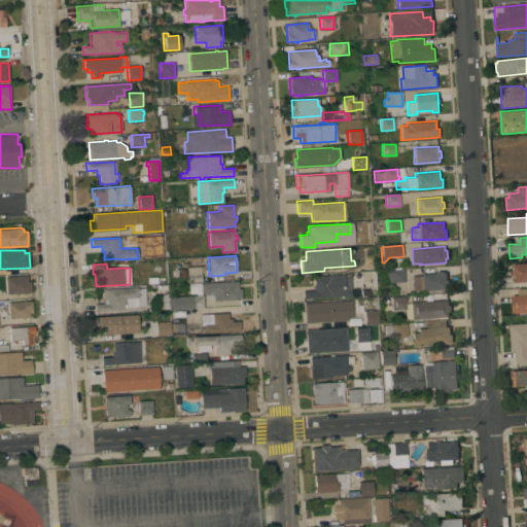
[(526,264),(526,284),(514,286),(513,274),(511,274),(511,271),(513,270),(513,265),(526,264)]
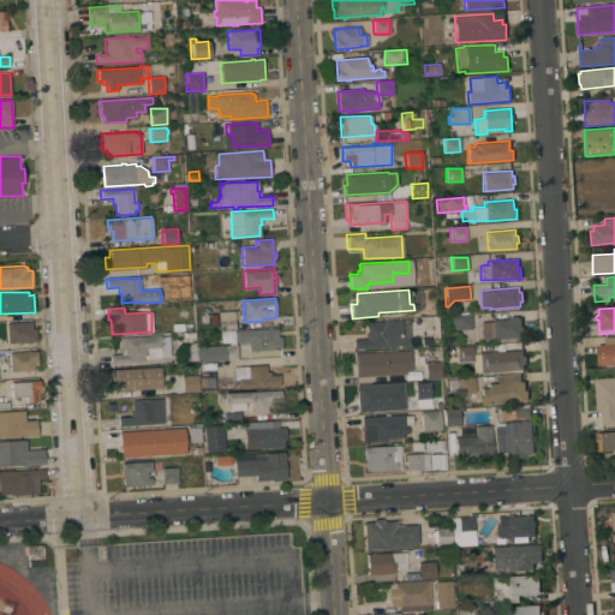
[(236,328),(219,329),(218,311),(234,310),(236,328)]
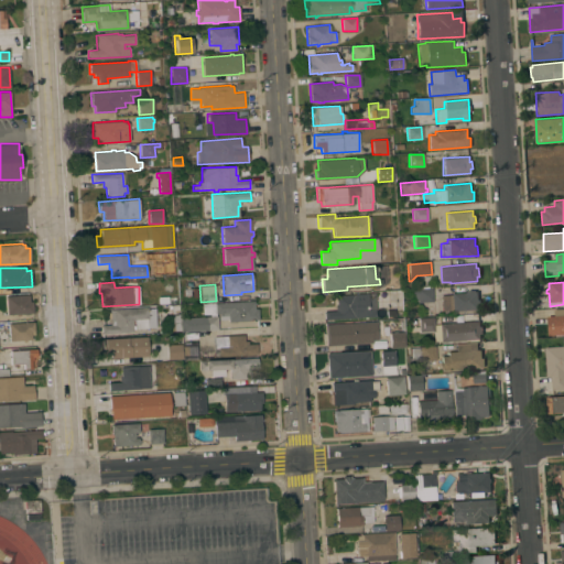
[(433,302),(419,302),(419,300),(413,301),(413,291),(432,290),(433,302)]
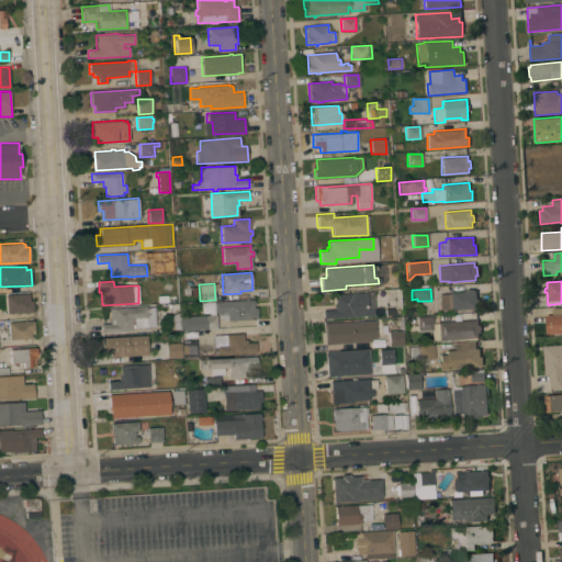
[(450,293),(450,292),(467,291),(467,290),(473,289),(473,290),(475,290),(476,299),(479,299),(480,307),(440,310),(439,294),(450,293)]
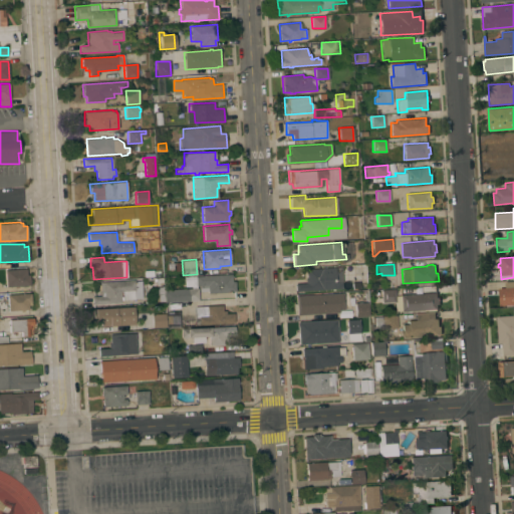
[(305,283),(305,278),(307,278),(306,269),(342,267),(343,281),(341,281),(342,288),(295,291),(295,283),(305,283)]
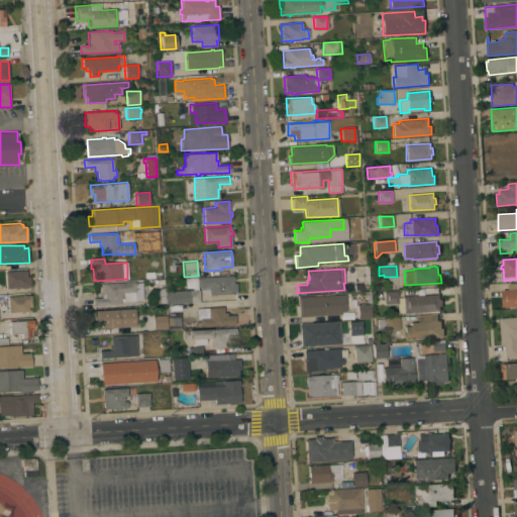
[(26,270),(26,271),(27,271),(27,276),(29,276),(30,282),(31,282),(31,285),(30,285),(30,287),(18,288),(18,289),(15,289),(15,288),(6,289),(5,272),(26,270)]
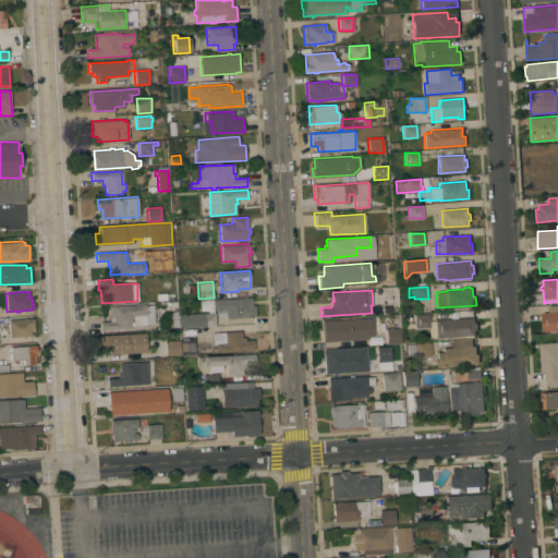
[(252,298),(252,305),(255,305),(255,316),(226,318),(226,314),(217,314),(216,310),(213,310),(213,308),(201,310),(201,301),(213,301),(213,300),(252,298)]
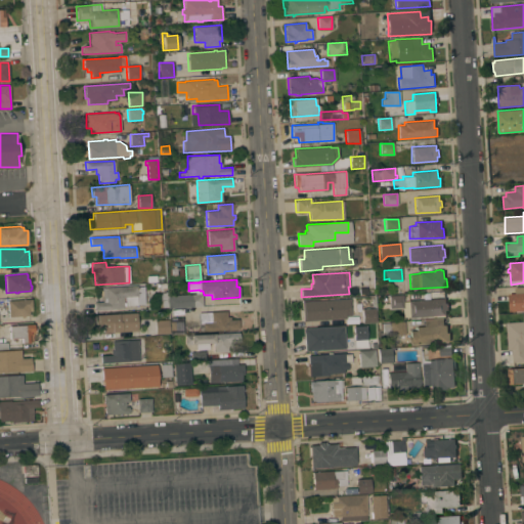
[(137,286),(137,287),(144,287),(144,291),(149,291),(149,297),(144,297),(145,304),(126,305),(125,297),(123,297),(123,302),(125,302),(125,306),(124,306),(124,308),(94,310),(94,302),(102,302),(101,288),(137,286)]
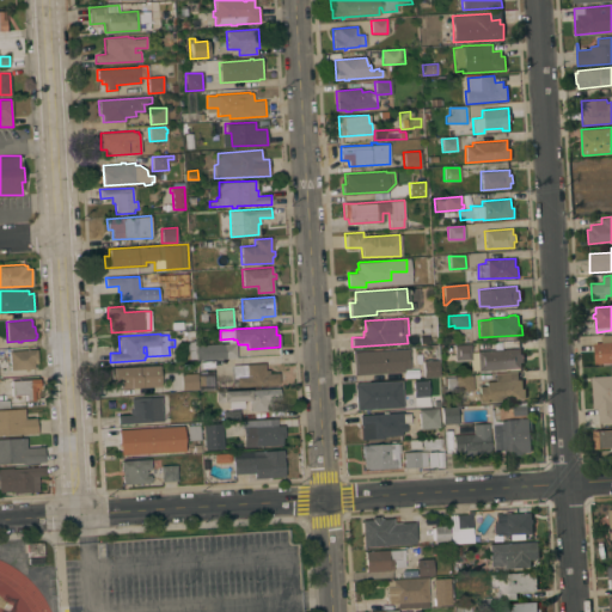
[(603,336),(611,335),(611,362),(595,363),(594,343),(603,343),(603,336)]
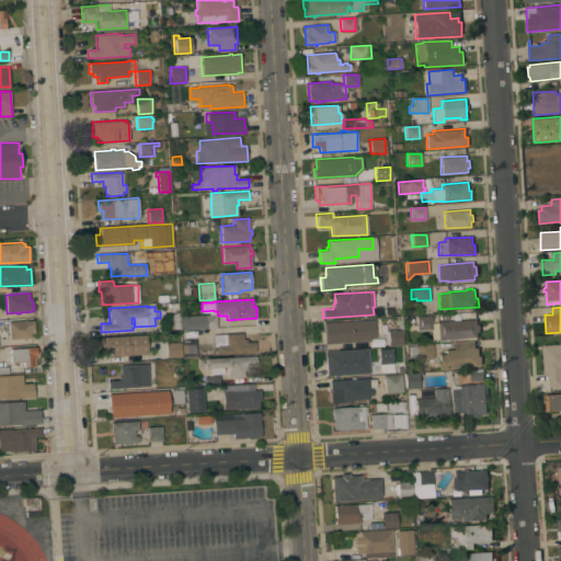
[(181,330),(171,331),(170,322),(171,322),(171,312),(179,312),(179,317),(180,317),(181,330)]
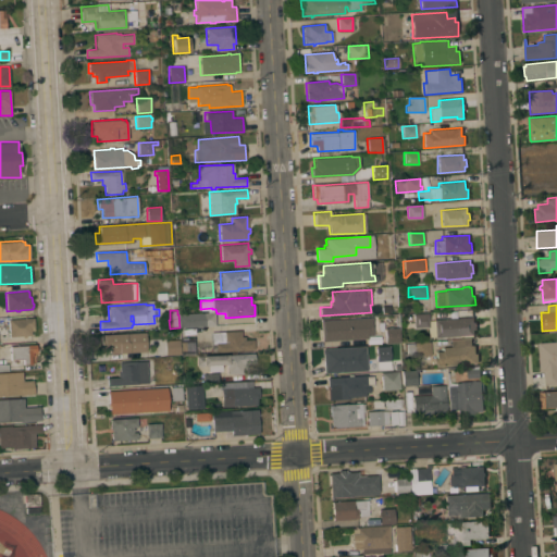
[(178,314),(214,312),(215,325),(192,326),(192,327),(194,327),(194,329),(180,330),(180,327),(178,314)]
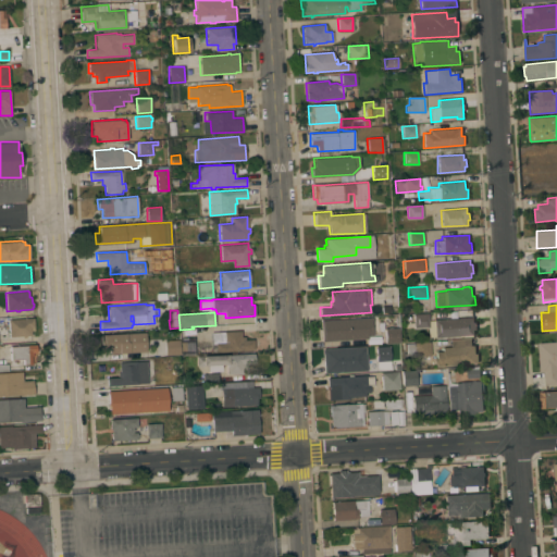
[(429,321),(434,320),(433,320),(473,317),(473,322),(475,322),(477,330),(474,330),(474,335),(435,337),(434,336),(429,336),(429,326),(415,327),(413,314),(429,313),(429,321)]
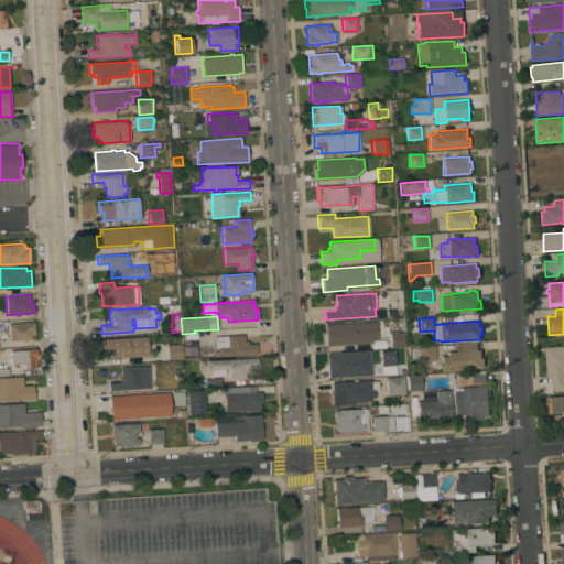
[(34,322),(34,335),(31,335),(32,339),(26,340),(26,342),(23,342),(23,340),(9,340),(8,323),(34,322)]
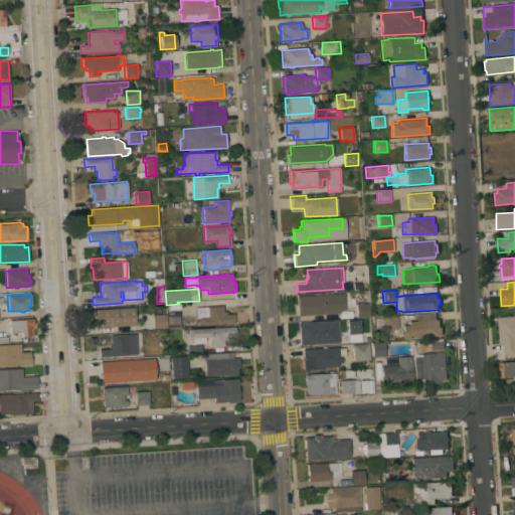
[(344,294),(345,310),(340,311),(340,313),(298,315),(296,297),(344,294)]
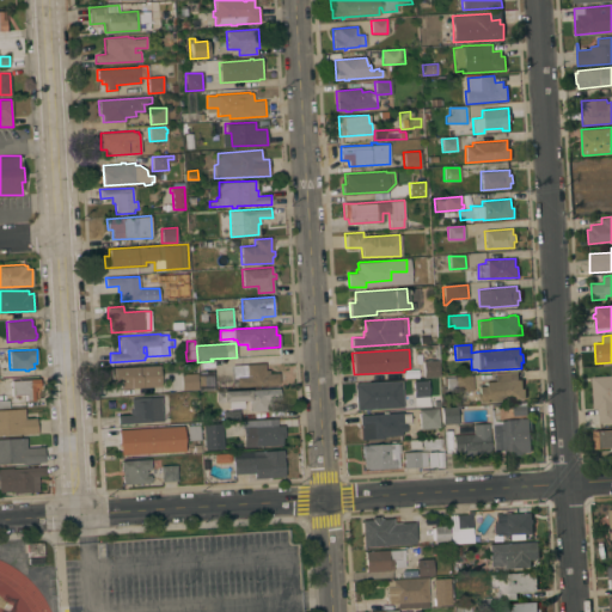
[(439,360),(439,375),(423,377),(423,361),(439,360)]
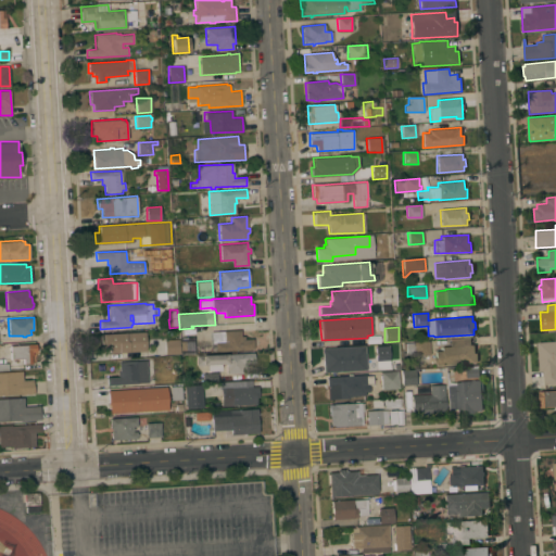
[(240,330),(241,336),(244,336),(244,339),(253,338),(253,349),(223,351),(223,350),(212,351),(211,331),(240,330)]
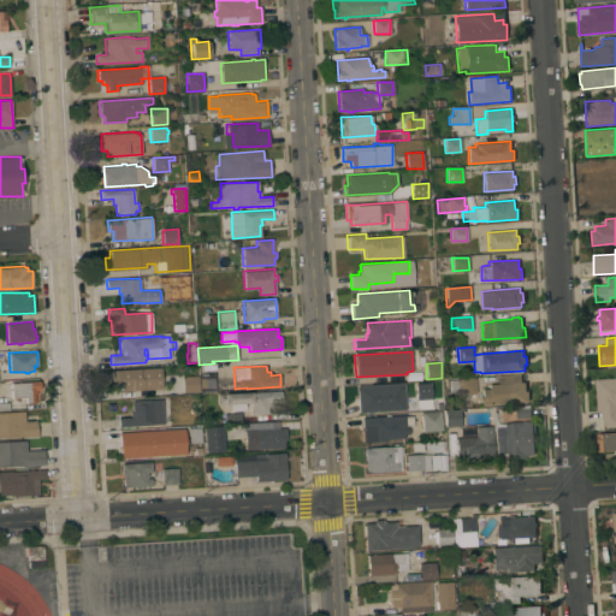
[(161,367),(163,389),(122,391),(122,388),(112,388),(111,371),(161,367)]
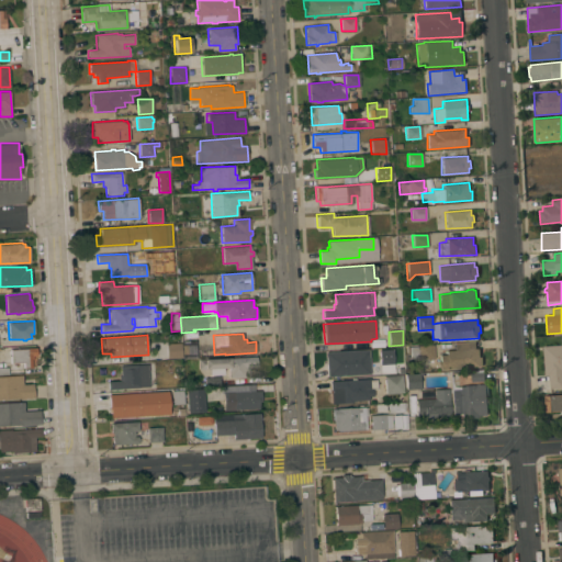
[(198,358),(183,358),(182,341),(197,340),(198,358)]
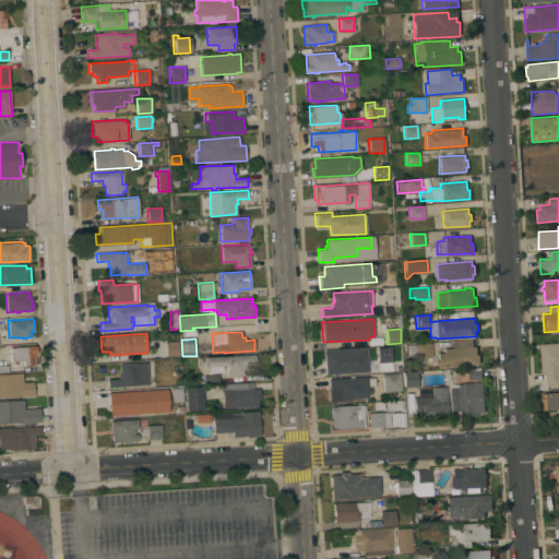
[(180,341),(180,356),(166,356),(165,342),(180,341)]
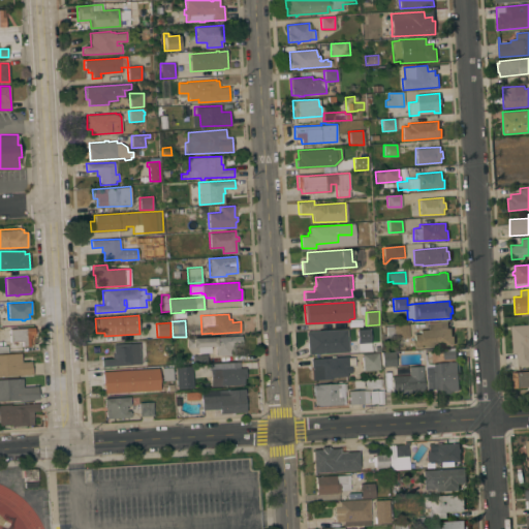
[(447,322),(448,329),(452,328),(452,336),(454,336),(455,344),(414,346),(414,334),(421,334),(421,330),(428,330),(428,323),(447,322)]
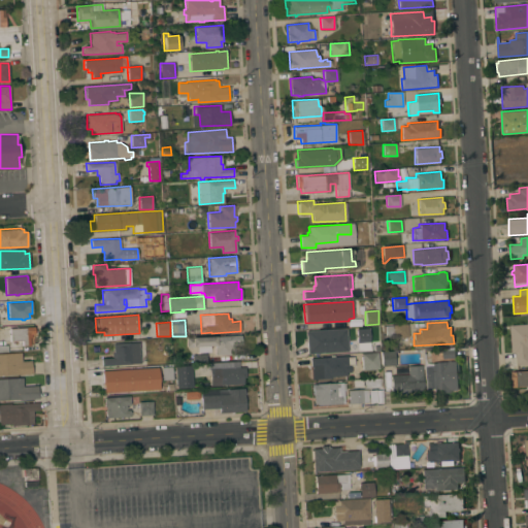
[(527,364),(518,365),(517,353),(513,353),(510,325),(527,323),(527,364)]
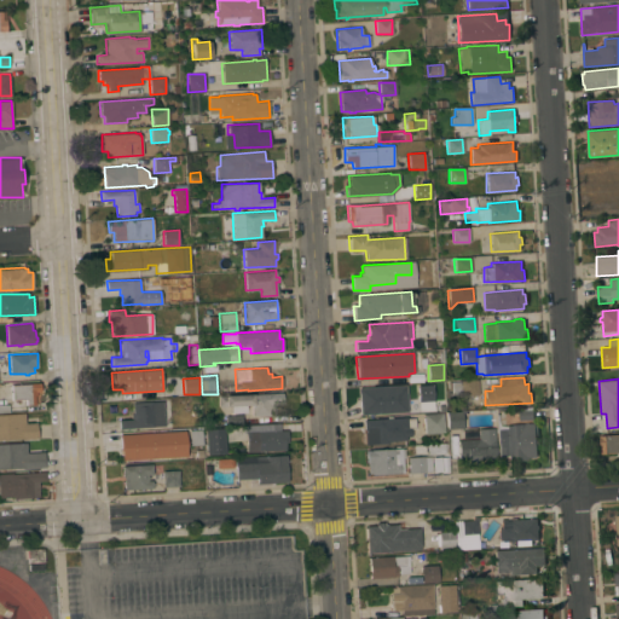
[(478,380),(479,394),(450,395),(449,382),(478,380)]
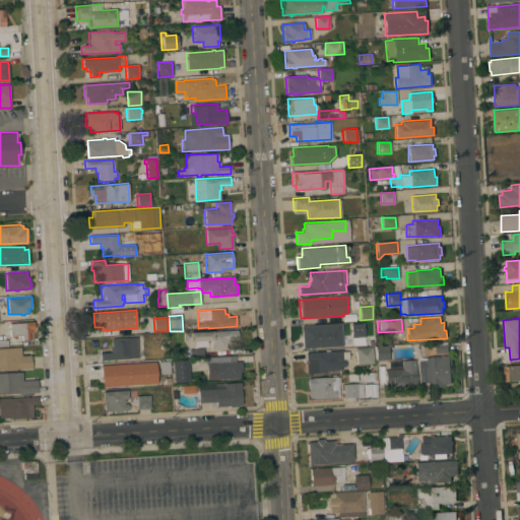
[(35,322),(35,329),(30,329),(31,332),(29,332),(29,340),(21,340),(21,335),(10,336),(9,323),(35,322)]
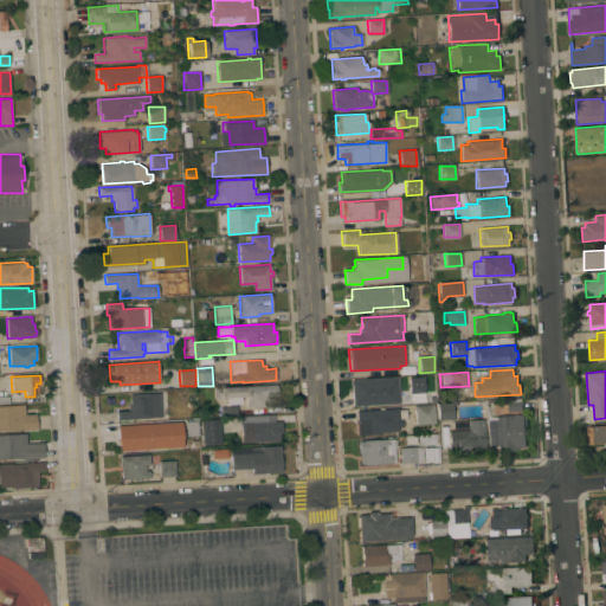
[(398,376),(399,404),(353,406),(350,380),(398,376)]
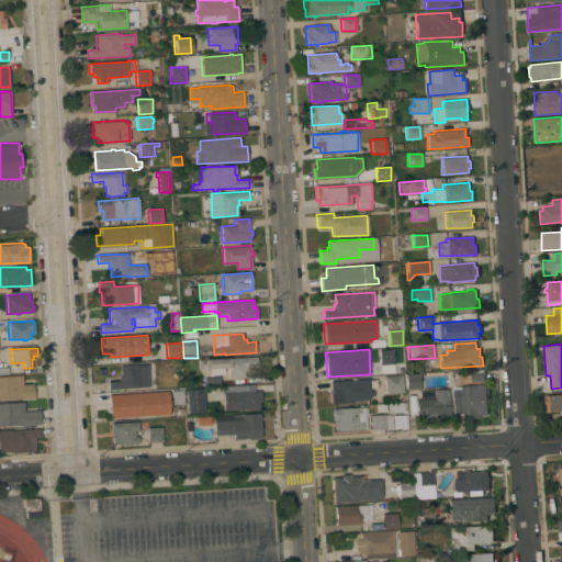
[(393,349),(393,363),(380,364),(379,349),(393,349)]
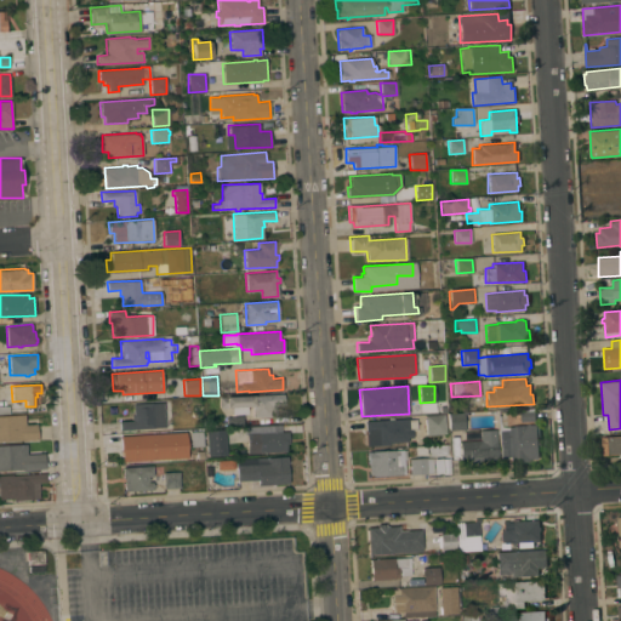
[(284,394),(284,405),(275,405),(277,416),(252,417),(252,406),(218,408),(218,398),(284,394)]
